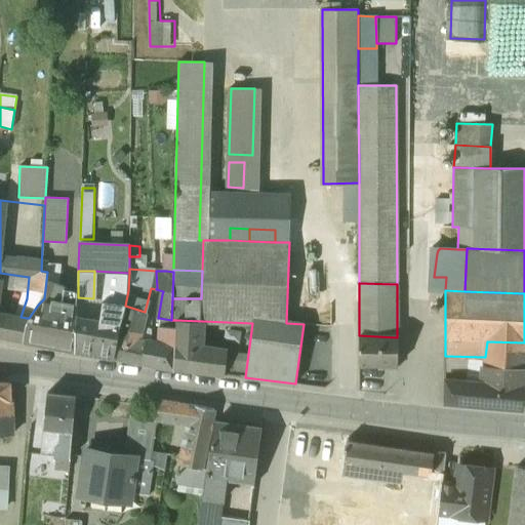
[(93,298),(78,297),(77,305),(77,332),(75,351),(86,353),(91,329),(93,320),(99,321),(103,300),(93,298)]
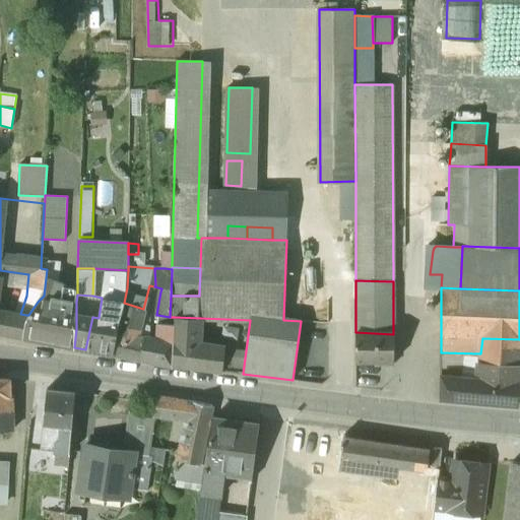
[(124,301),(102,298),(99,318),(92,317),(90,326),(102,327),(104,318),(119,321),(119,319),(124,303),(124,301)]
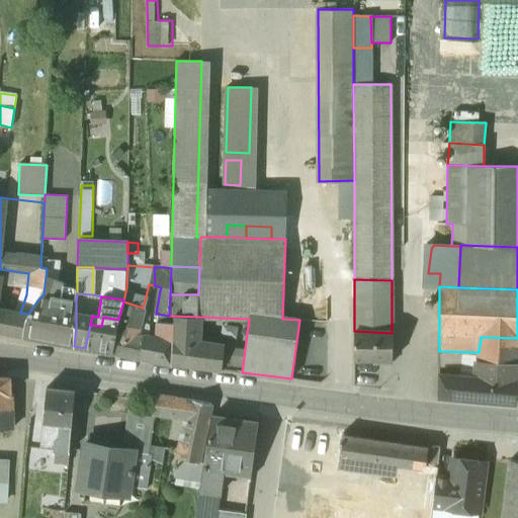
[(76,300),(37,300),(28,314),(26,314),(22,336),(74,346),(76,328),(76,300)]
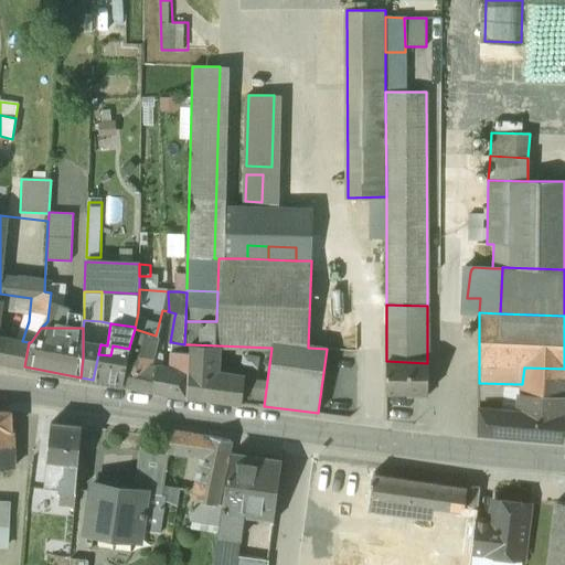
[(135,329),(129,347),(123,385),(160,393),(163,368),(148,365),(156,337),(135,329)]
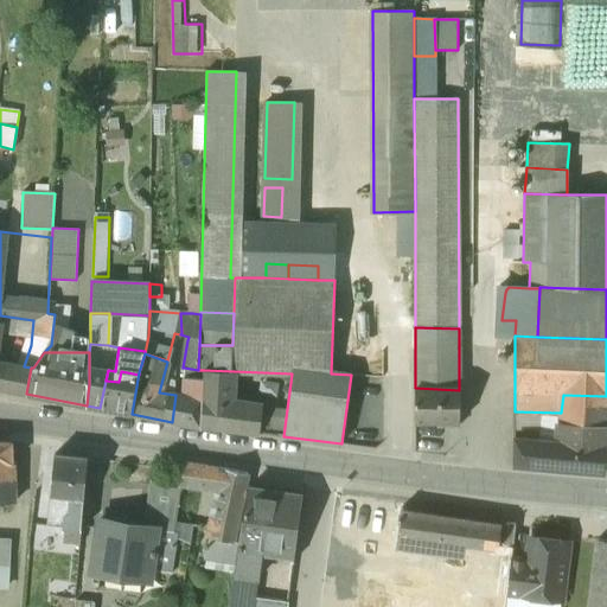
[(0,388),(10,390),(12,370),(21,365),(0,364),(0,388)]
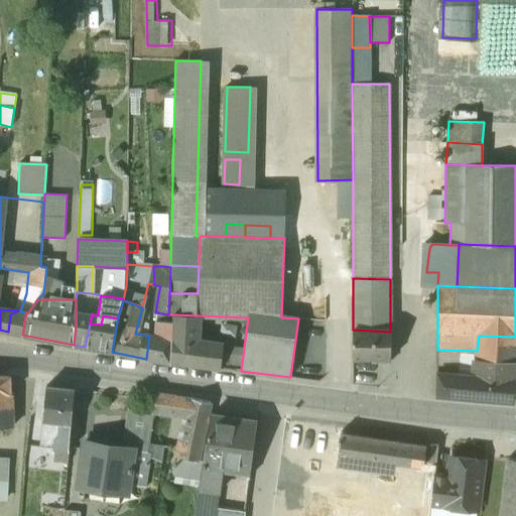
[(18,310),(10,314),(8,332),(22,335),(26,312),(20,311),(18,310)]
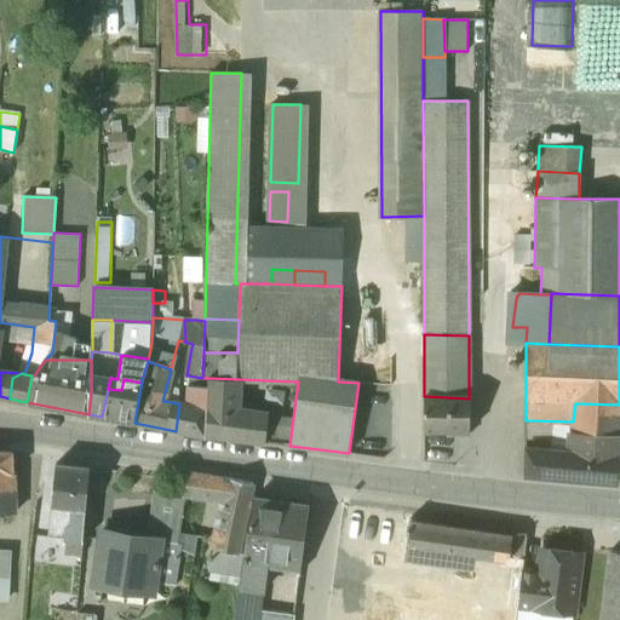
[(202,378),(188,375),(187,405),(179,403),(176,431),(205,437),(208,378),(202,378)]
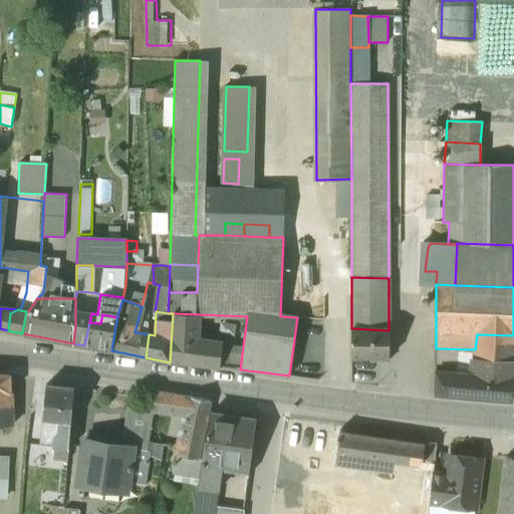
[(198,314),(173,313),(170,362),(171,362),(171,363),(172,359),(220,366),(222,344),(197,339),(198,314)]
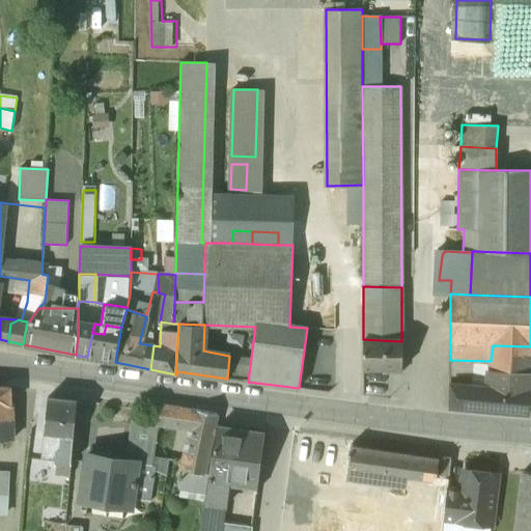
[(104,334),(92,333),(87,357),(115,362),(121,328),(106,325),(104,334)]
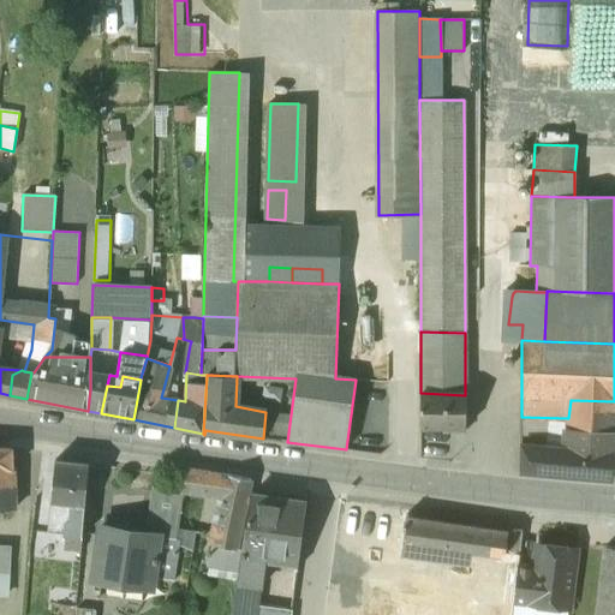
[(465,395),(421,393),(421,429),(443,430),(443,434),(464,434),(465,430),(466,430),(465,395)]
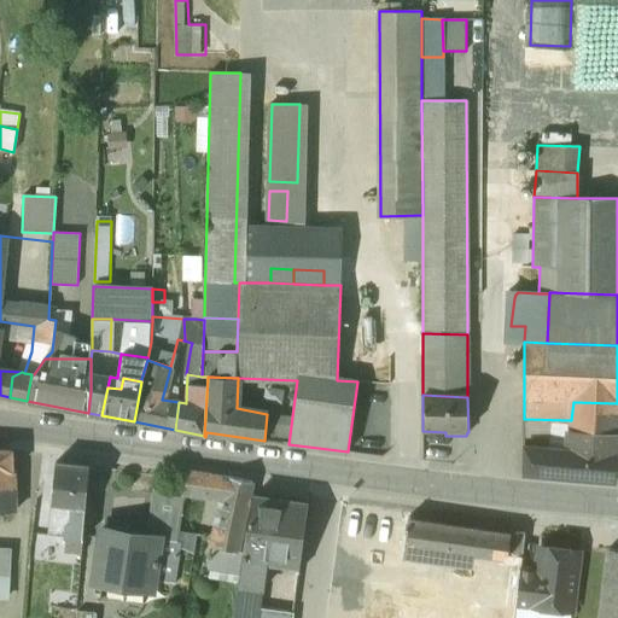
[(617,403),(573,402),(571,420),(570,420),(567,448),(617,453),(617,442),(617,403)]
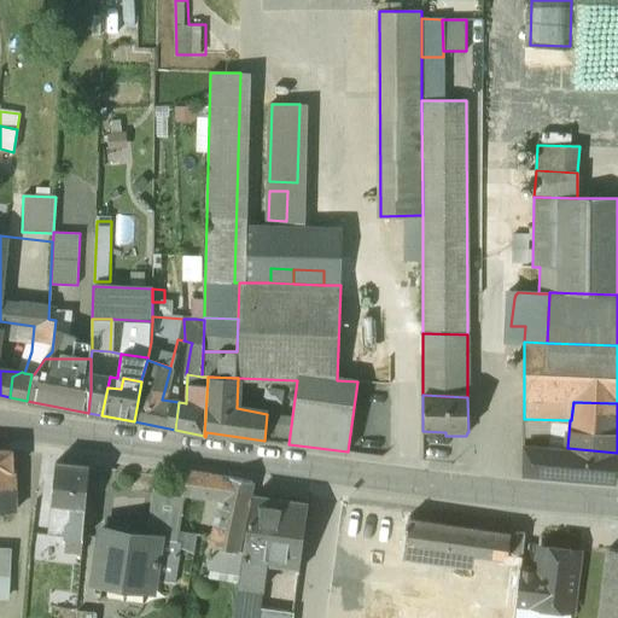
[(617,453),(567,448),(566,454),(552,454),(551,477),(616,482),(617,453)]
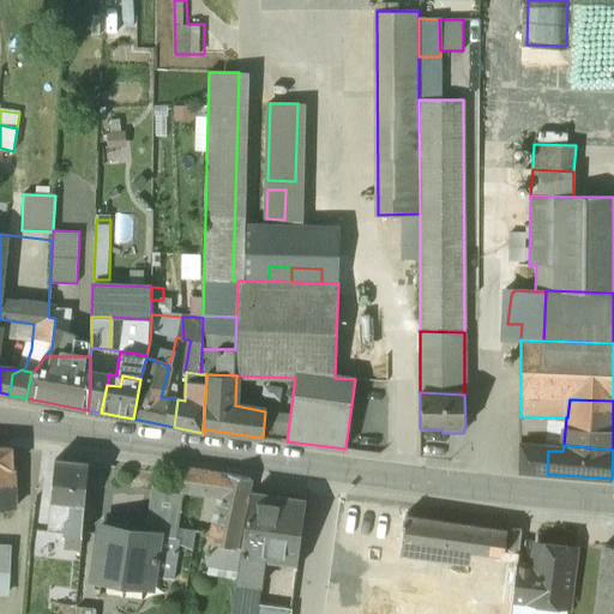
[(12,447),(0,446),(0,509),(14,509),(12,447)]
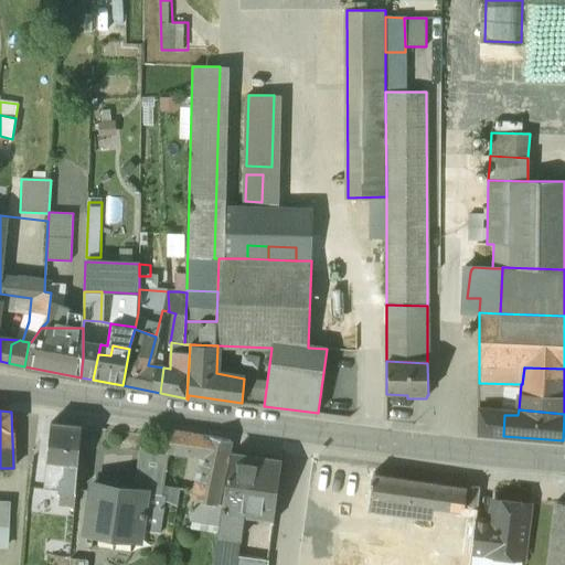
[(504,415),(478,413),(478,433),(478,434),(503,436),(504,415)]
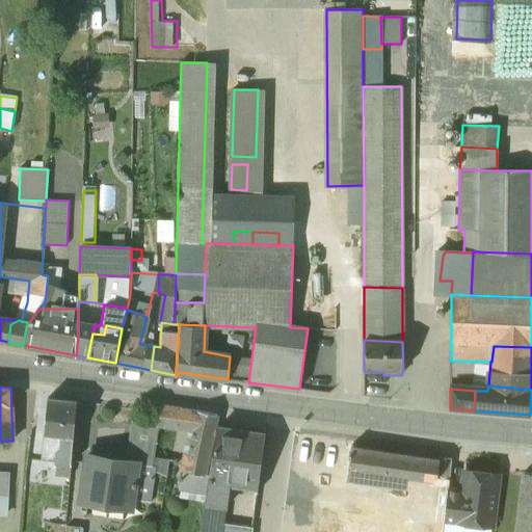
[(77,401),(48,398),(44,433),(62,435),(73,437),(77,401)]
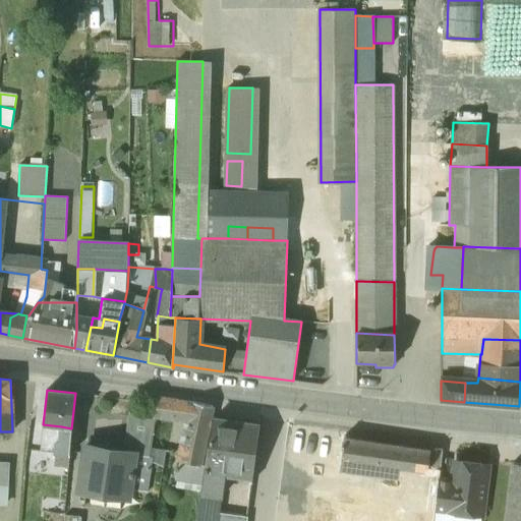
[(192,402),(158,397),(154,415),(155,415),(188,421),(192,402)]
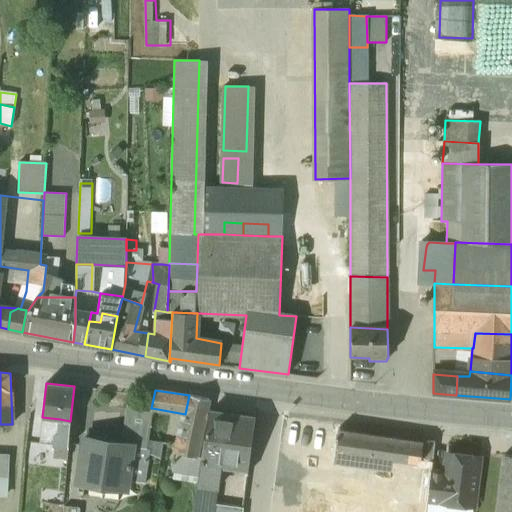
[(208,399),(189,395),(185,414),(177,451),(195,457),(208,399)]
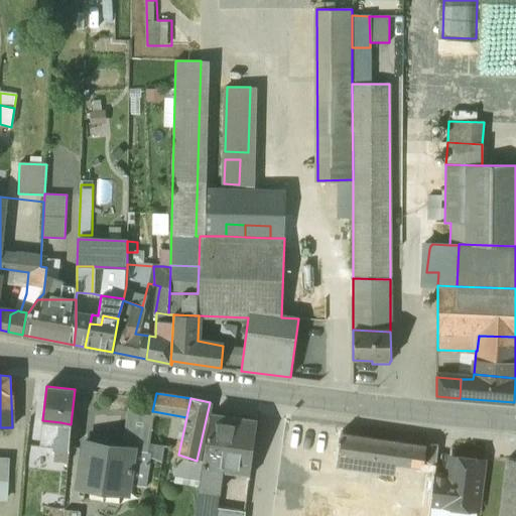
[(152,411),(128,407),(122,446),(133,448),(133,450),(147,453),(153,411),(152,411)]
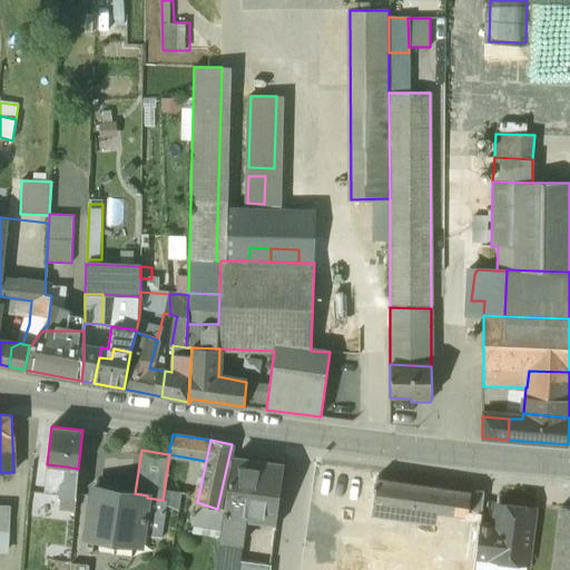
[(284,468),(232,460),(213,569),(235,569),(237,561),(244,516),(276,520),(284,468)]
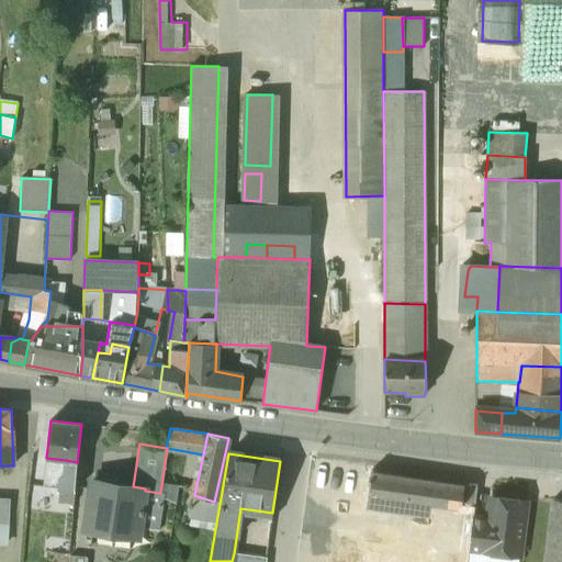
[(66,460),(46,458),(44,486),(59,487),(60,476),(65,476),(66,460)]
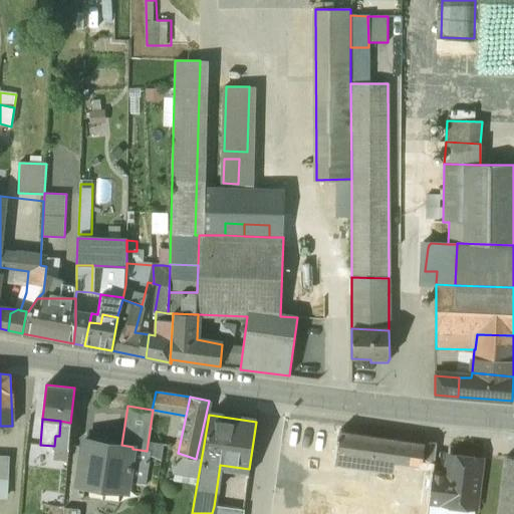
[(70,423),(60,421),(59,436),(55,436),(54,446),(68,447),(70,423)]
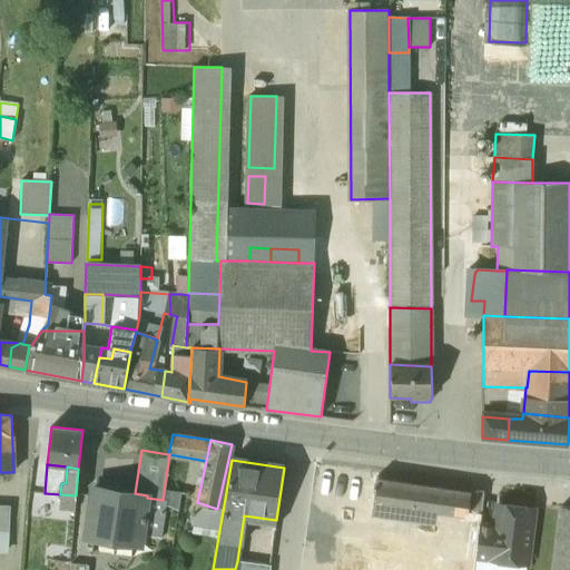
[(346,472),(321,469),(317,489),(343,492),(346,472)]
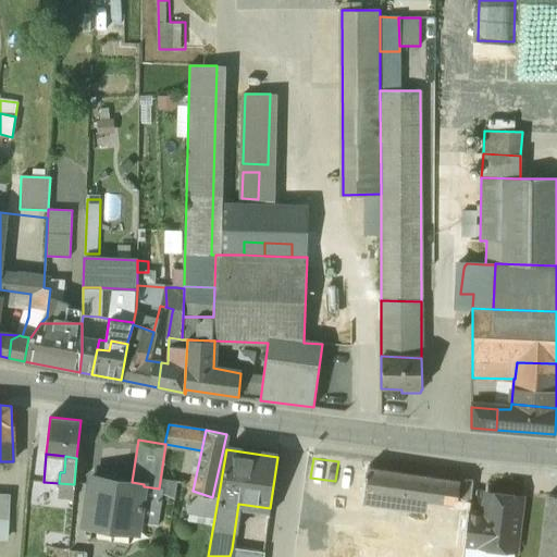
[(368,465),(338,461),(335,481),(334,498),(362,502),(368,465)]
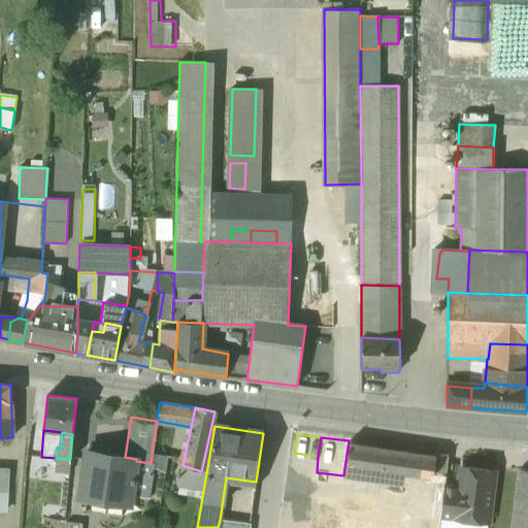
[(407,453),(350,443),(350,440),(349,440),(343,475),(400,482),(401,472),(405,473),(407,453)]
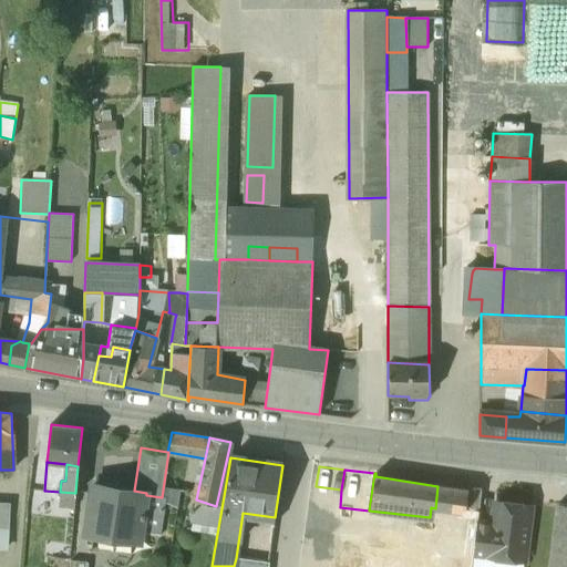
[(134,491),(92,485),(88,519),(95,521),(93,533),(134,538),(141,533),(143,519),(144,519),(145,514),(144,513),(146,495),(146,493),(134,491)]
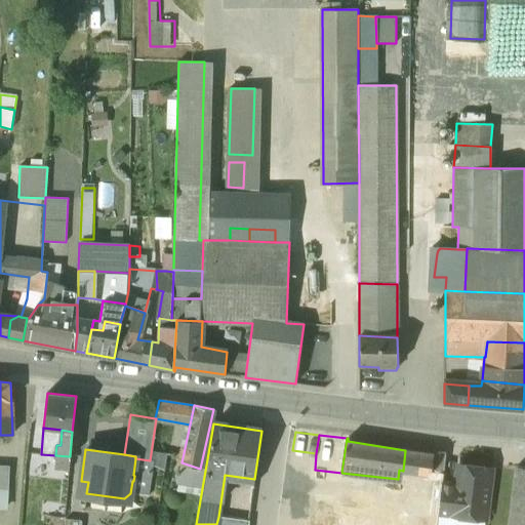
[(433,454),(405,450),(403,471),(423,473),(418,517),(395,514),(394,524),(436,524),(438,513),(441,484),(442,473),(431,472),(433,454)]
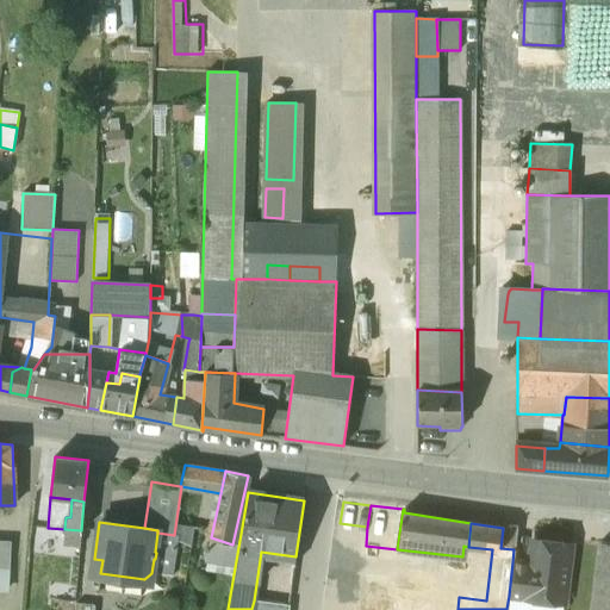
[(517,524),(503,523),(503,524),(503,526),(503,528),(500,548),(514,549),(517,527),(517,524)]
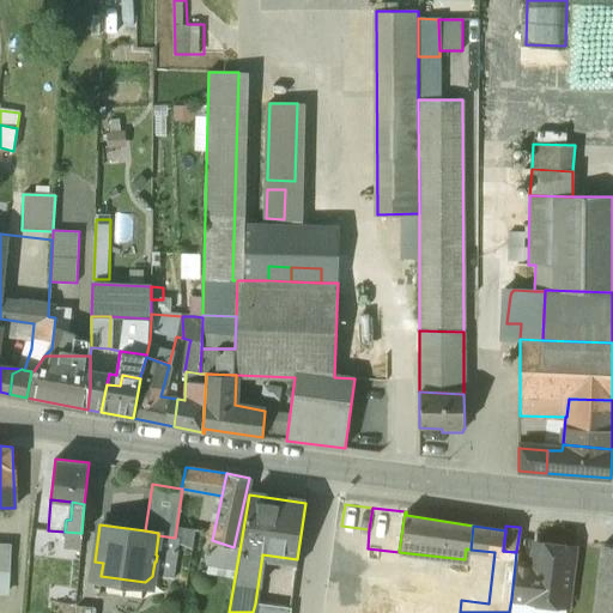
[(539,544),(535,544),(532,568),(528,601),(566,606),(574,548),(539,544)]
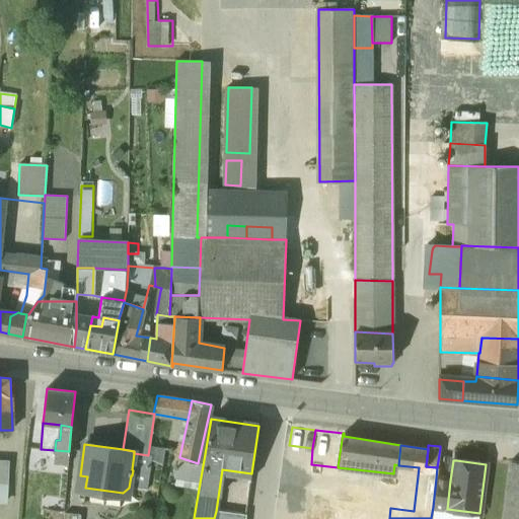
[(518,518),(518,461),(511,460),(503,518),(518,518)]
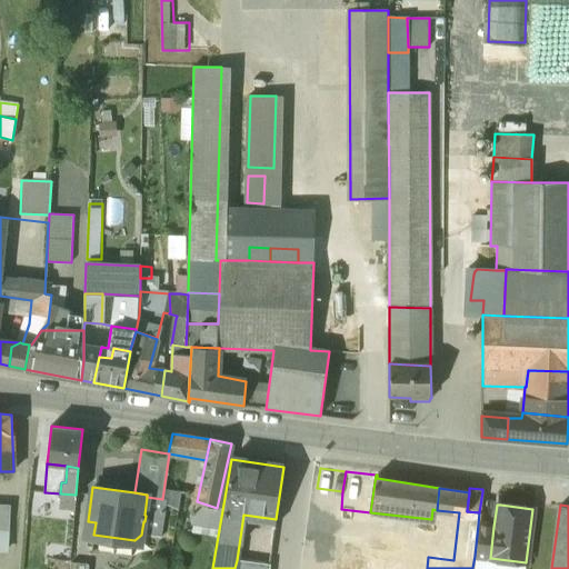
[(493,527),(478,525),(475,556),(490,558),(493,527)]
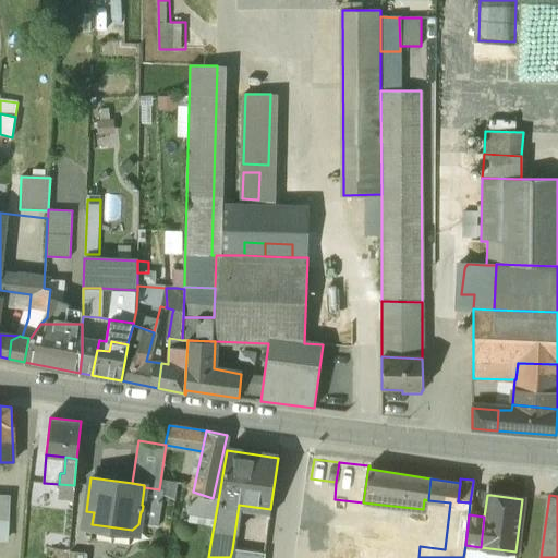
[(360,557),(363,540),(330,534),(328,557),(360,557)]
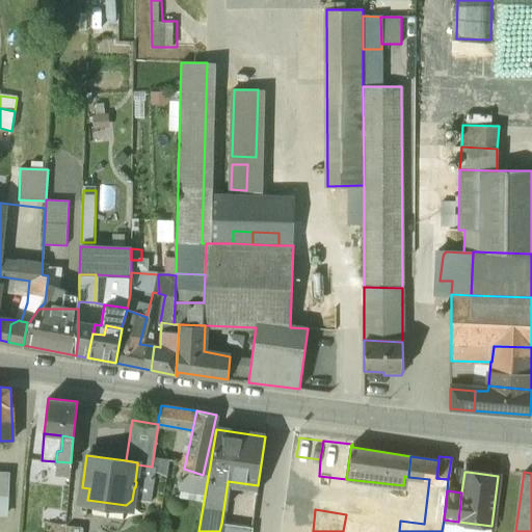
[(399,531),(400,521),(346,514),(343,531),(399,531)]
